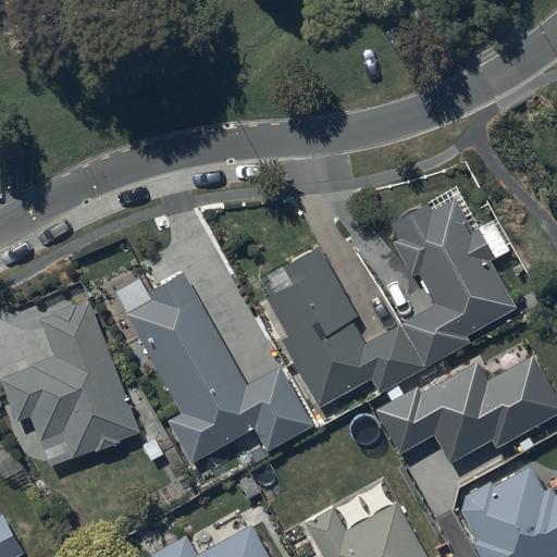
[(473,230),(455,198),(432,211),(428,203),(393,223),(400,237),(394,242),(415,276),(420,273),(436,302),(366,343),(350,317),(357,313),(320,248),(284,268),(294,284),(268,298),(291,338),(283,343),(320,407),(371,378),(381,394),(471,343),(467,336),(518,307),(491,260),(496,257),(479,227),(473,230)]
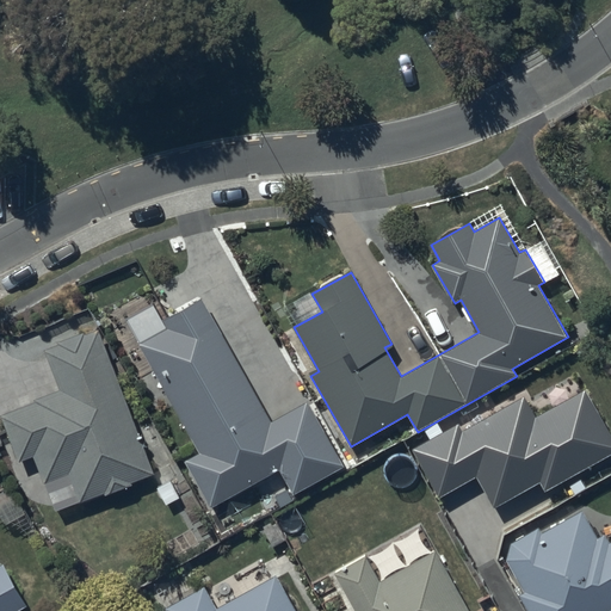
[(308,399),(272,418),(202,294),(161,318),(167,329),(140,345),(203,455),(189,463),(214,506),(279,469),(294,495),(346,466),(308,399)]
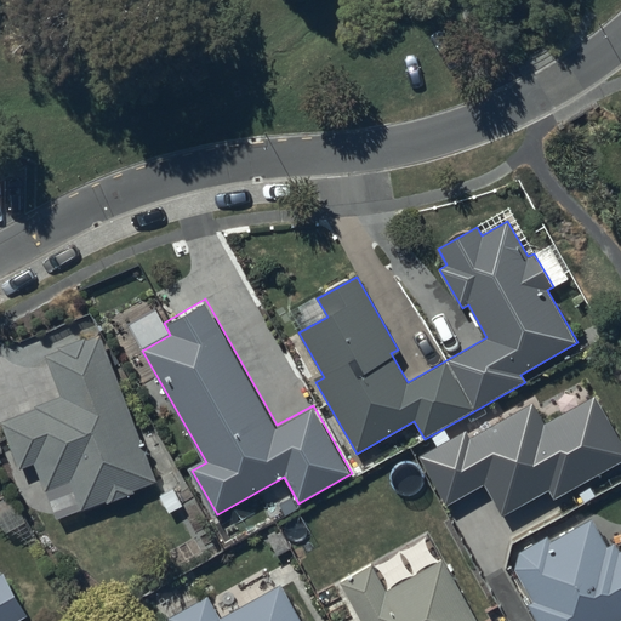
[(64,398),(1,421),(20,471),(33,466),(53,522),(155,485),(101,336),(49,355),(64,398)]
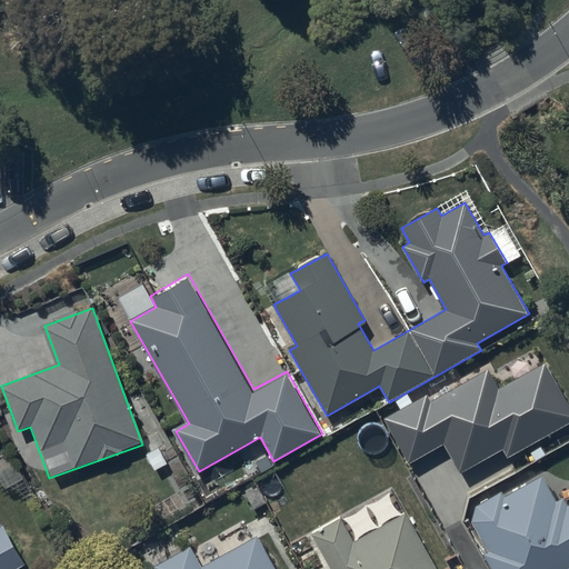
[(428,393),(385,418),(410,462),(443,443),(460,473),(503,449),(508,457),(568,422),(568,406),(546,365),(500,389),(489,369),(432,400),(428,393)]
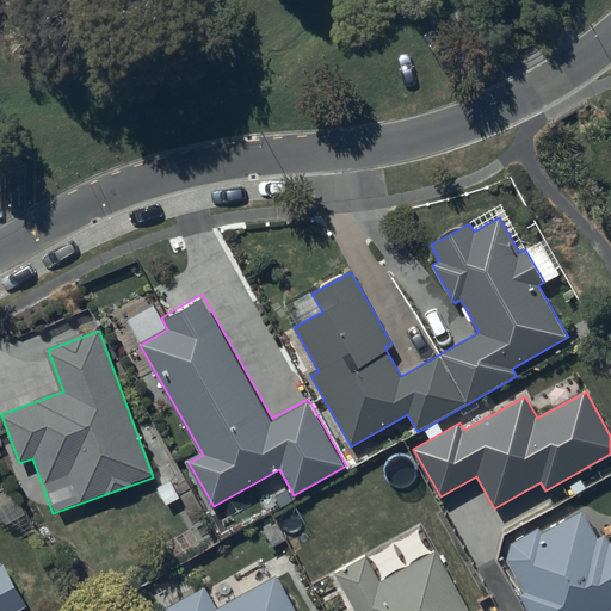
[(610,542),(610,543),(605,534),(598,537),(581,510),(542,534),(538,528),(511,544),(506,560),(525,593),(520,597),(528,610),(605,610),(610,609),(610,542)]
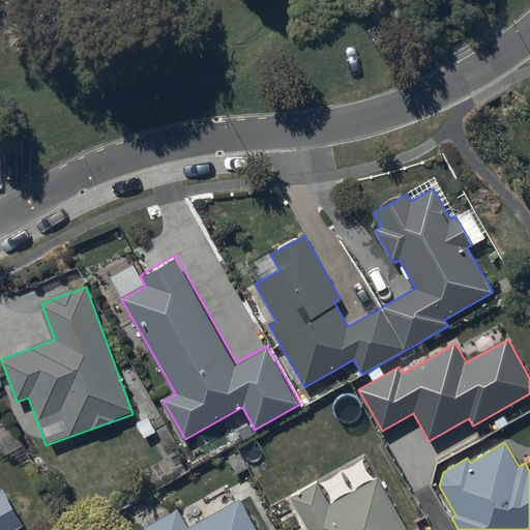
[(316,482),(290,496),(307,529),(407,529),(379,477),(328,505),(316,482)]
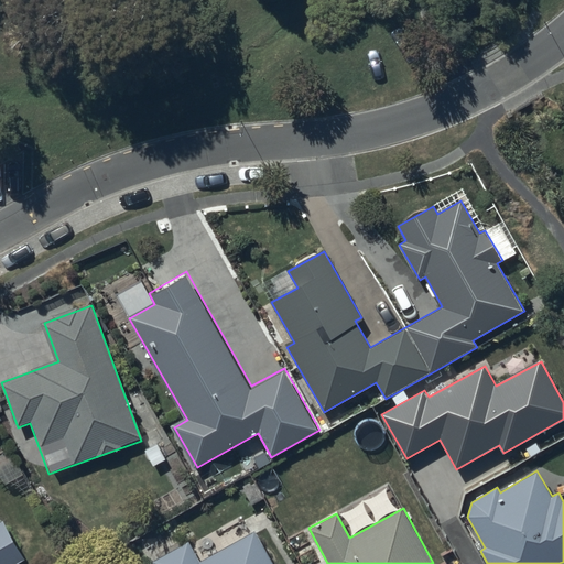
[(0,563),(14,563),(24,560),(2,521),(0,522),(0,563)]
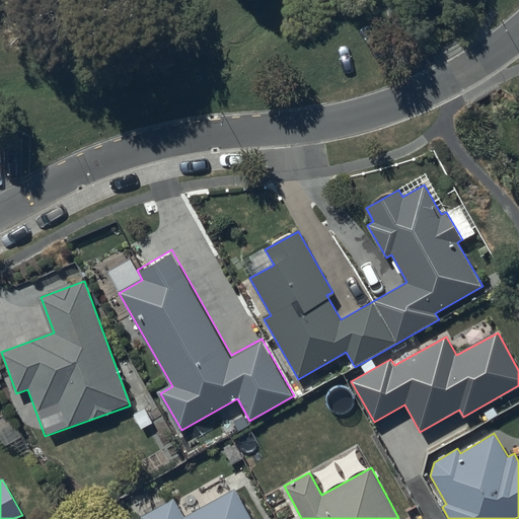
[(174,498),(140,517),(141,518),(250,518),(234,489),(184,516),(174,498)]
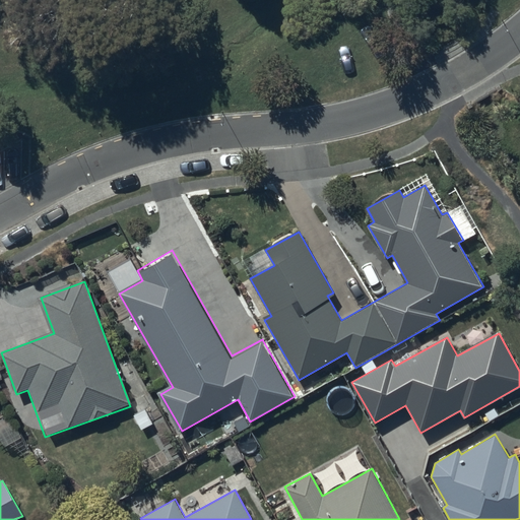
All buildings are outlined.
